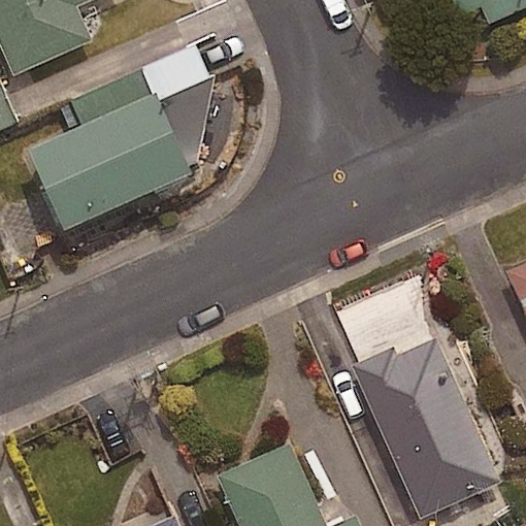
[(0,45),(12,73),(90,39),(74,6),(89,0),(0,0),(0,45)]
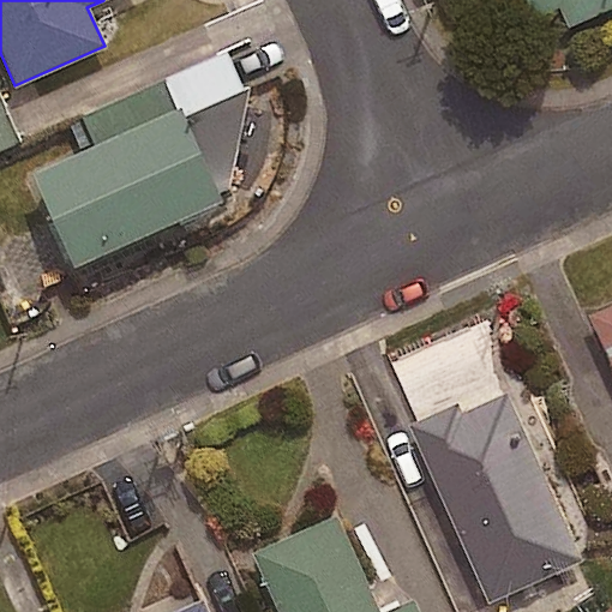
[(523,0),(533,21),(564,6),(574,28),(611,10),(611,0),(523,0)]
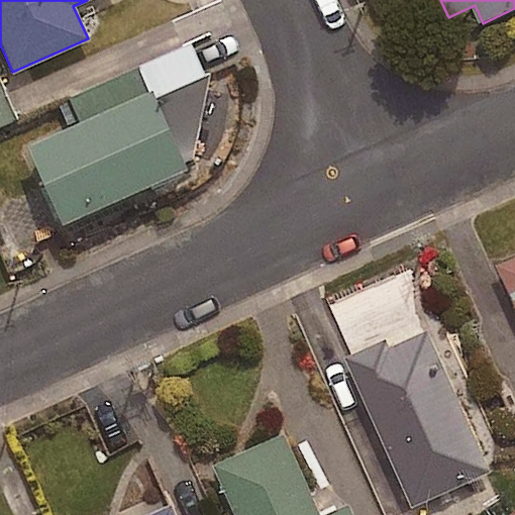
[(0,126),(17,120),(0,81),(0,126)]
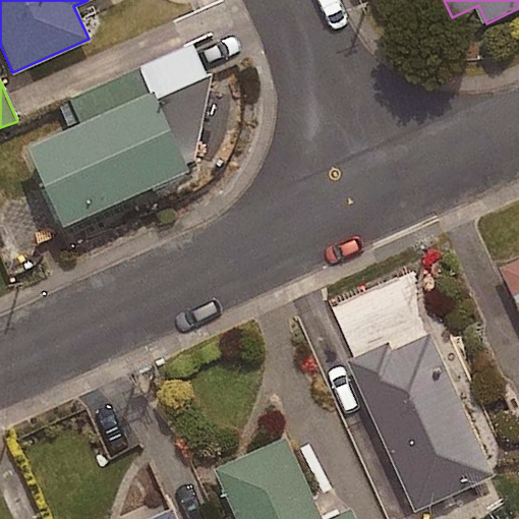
[(151,92),(25,148),(61,227),(186,171),(151,92)]
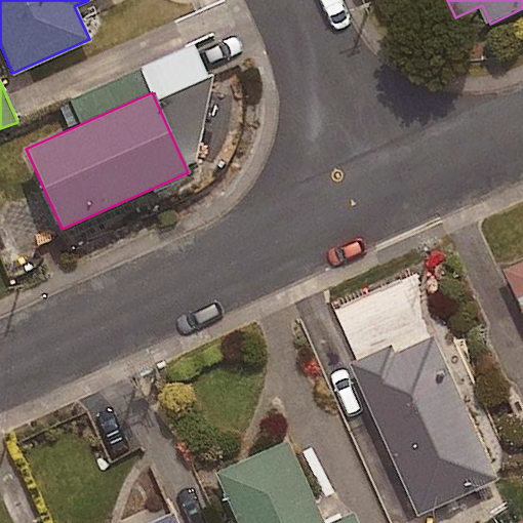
[(522,259),(503,269),(522,315),(522,259)]
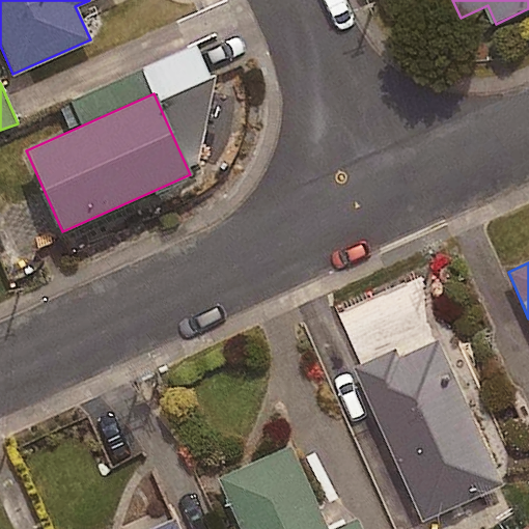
[(394,349),(352,367),(421,522),(503,485),(437,338),(397,356),(394,349)]
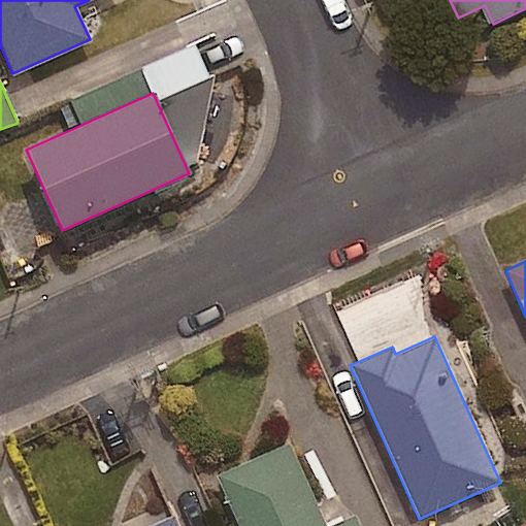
[(325,525),(288,444),(216,475),(237,525),(359,525),(355,515),(328,525),(325,525)]
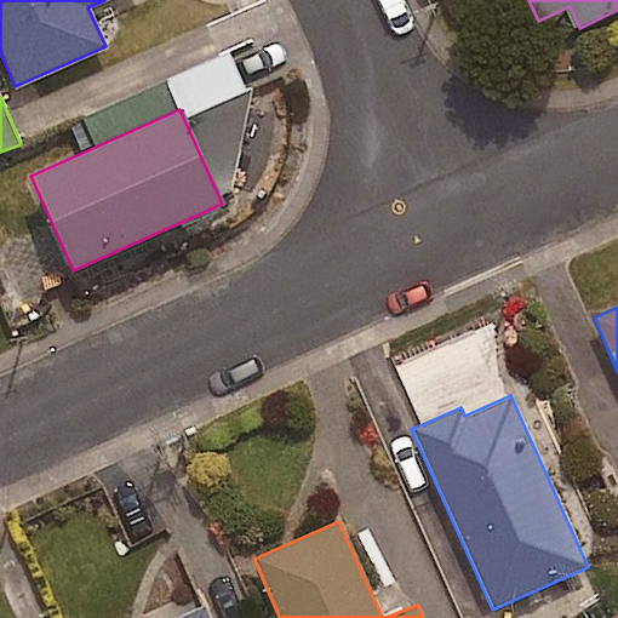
[(210,617),(204,605),(173,617),(210,617)]
